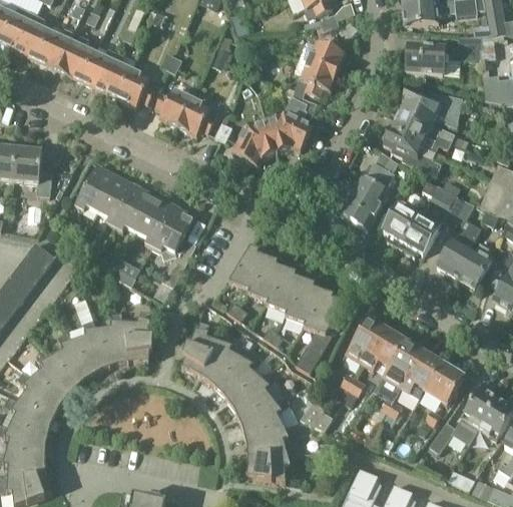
[(0,43),(1,44),(18,7),(4,0),(0,0),(0,43)]
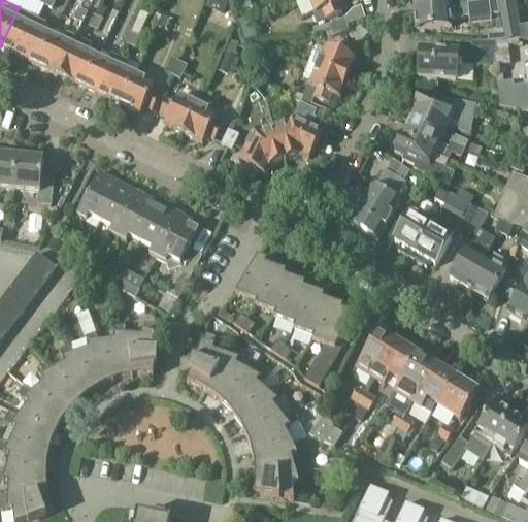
[(206,0),(205,3),(223,11),(228,0),(206,0)]
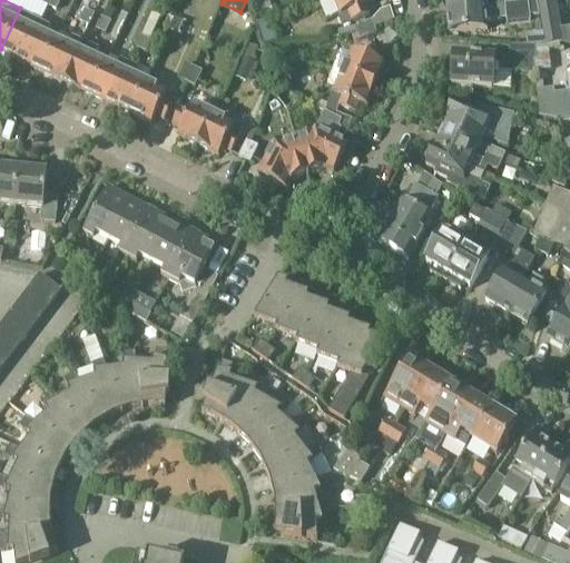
[(261,0),(264,12),(274,9),(271,0),(261,0)]
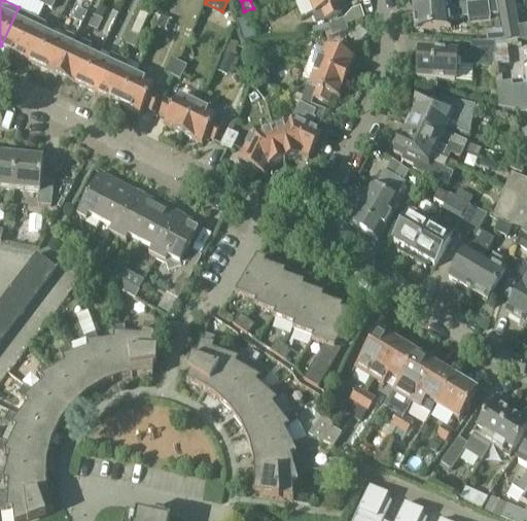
[(313,0),(316,7),(312,9),(316,19),(327,14),(342,8),(339,0),(313,0)]
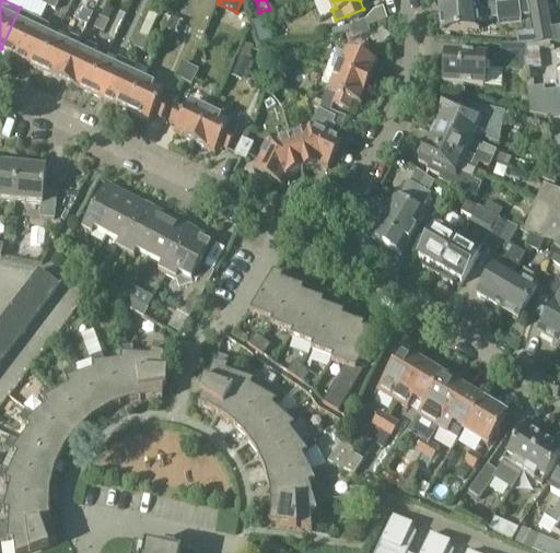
[(441,26),(442,28),(477,26),(476,18),(496,16),(496,20),(520,18),(518,14),(528,13),(526,0),(513,0),(505,0),(440,7),(440,13),(435,14),(436,26),(441,26)]
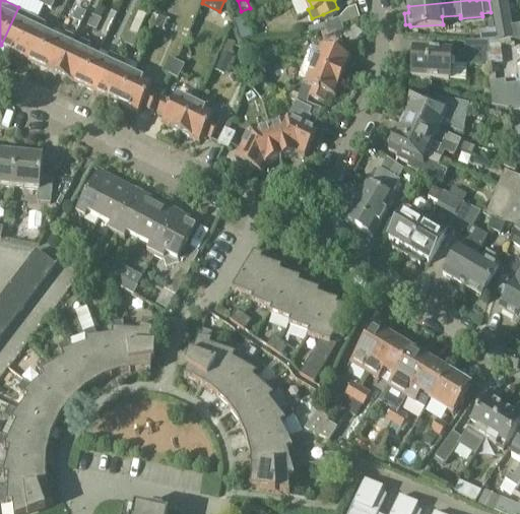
[(512,36),(506,0),(492,0),(498,38),(512,36)]
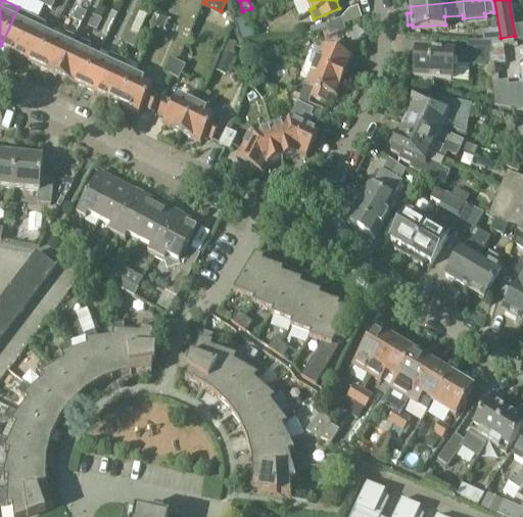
[(73,15),(82,19),(87,8),(78,4),(73,15)]
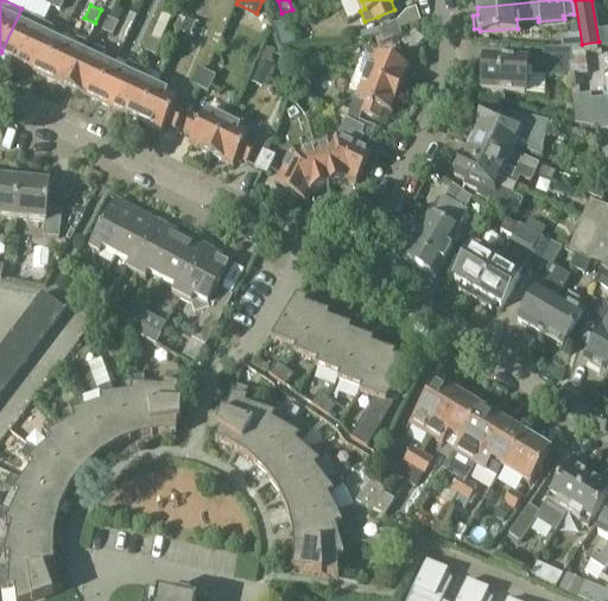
[(43,19),(21,8),(1,52),(23,62),(43,19)]
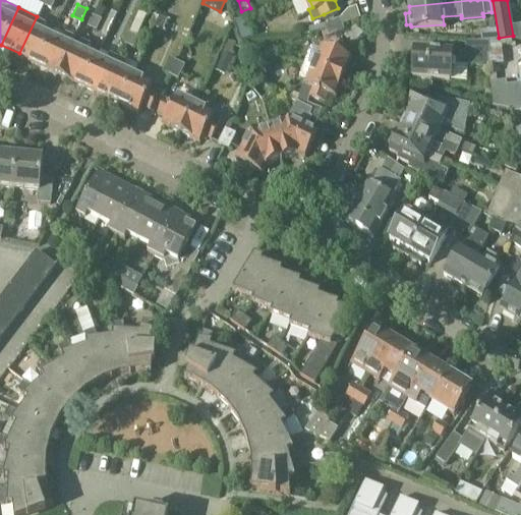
[(140,8),(135,18),(142,21),(147,11),(140,8)]
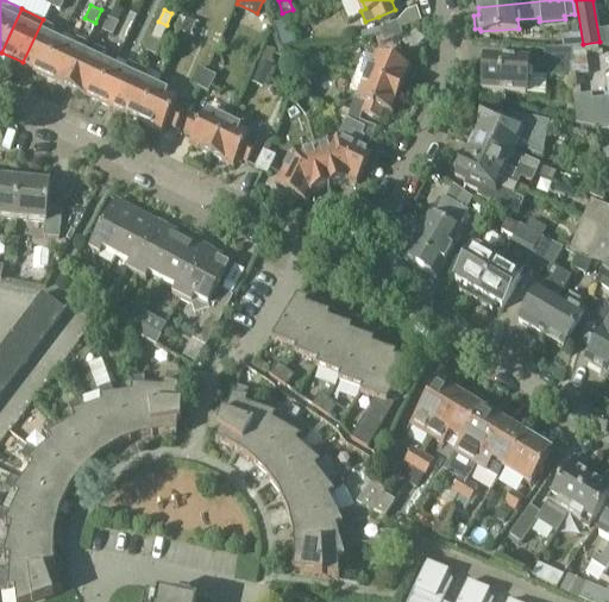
[(108,13),(102,26),(113,31),(119,18),(108,13)]
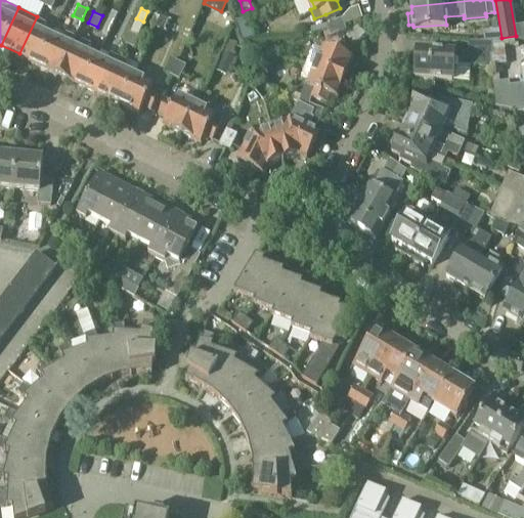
[(342,14),(335,17),(339,29),(347,26),(342,14)]
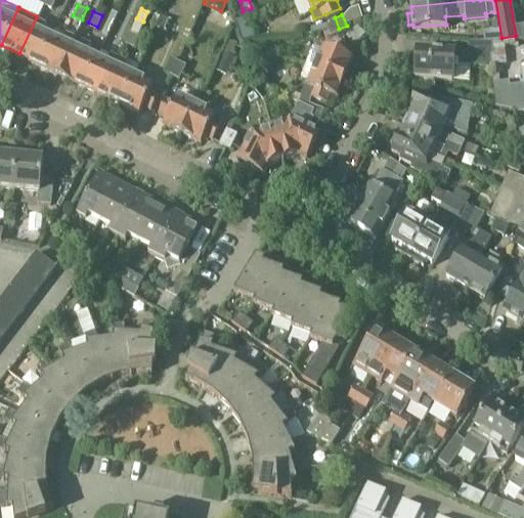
[(39,62),(51,34),(42,30),(46,20),(37,16),(19,53),(39,62)]
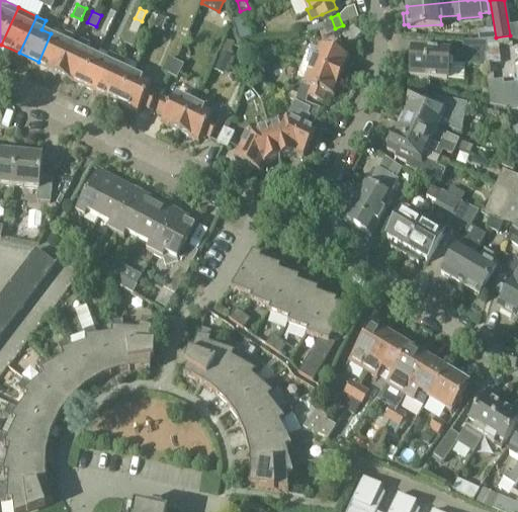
[(327,31),(335,28),(331,17),(323,20),(327,31)]
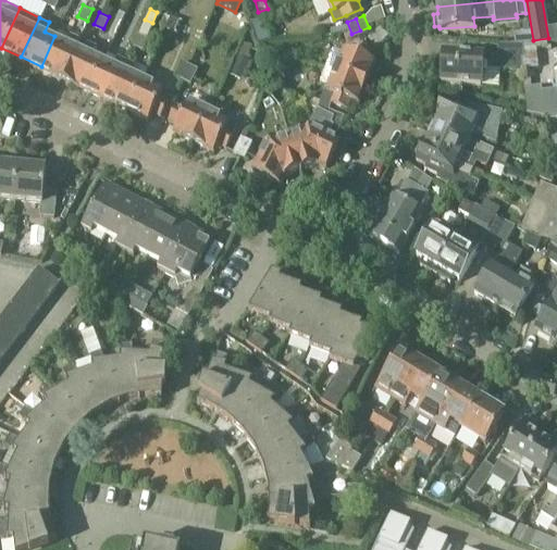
[(65,77),(78,47),(75,45),(79,36),(70,30),(65,40),(54,36),(41,66),(65,77)]
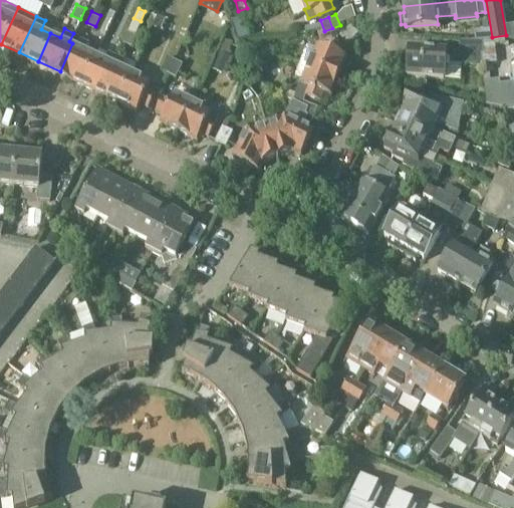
[(137,32),(136,32),(129,29),(123,39),(132,43),(137,32)]
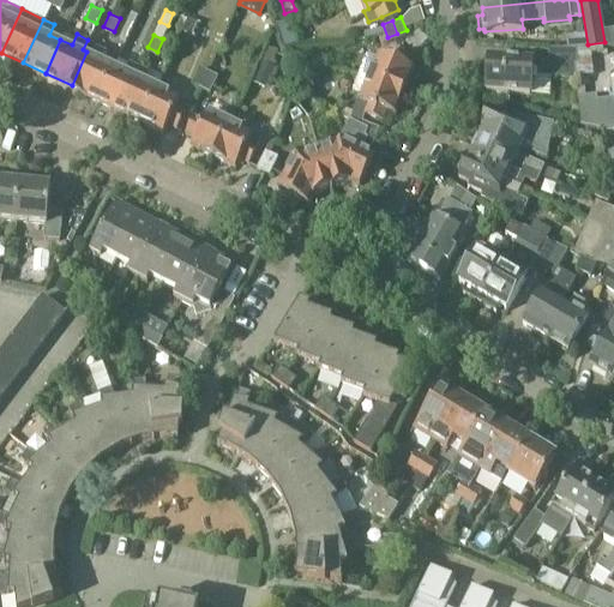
[(91,54),(86,52),(72,85),(98,97),(113,64),(102,59),(107,48),(96,43),(91,54)]
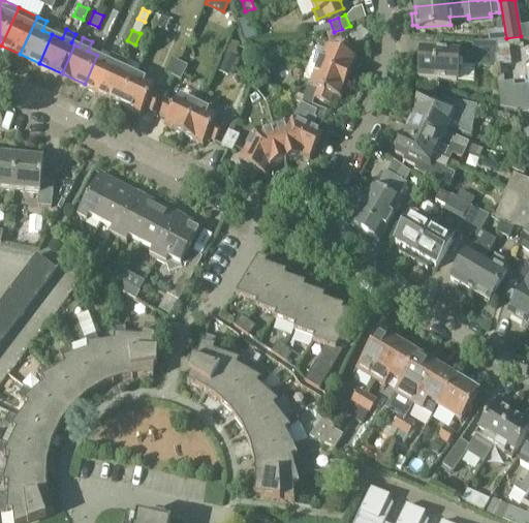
[(327,43),(318,63),(347,74),(355,55),(349,53),(352,43),(338,37),(334,47),(327,43)]
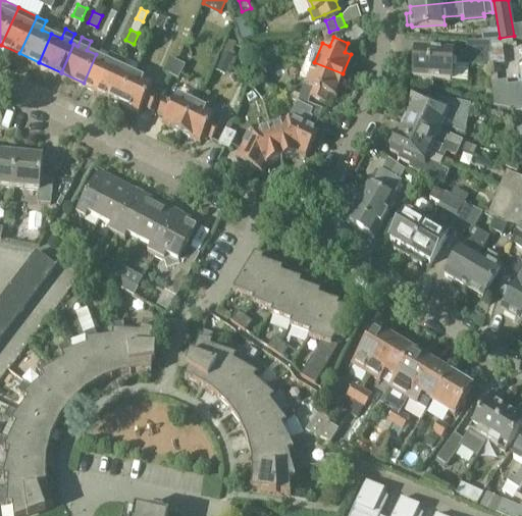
[(466,49),(453,48),(453,47),(414,44),(412,72),(451,75),(452,60),(490,60),(489,50),(491,50),(489,38),(466,37),(466,49)]
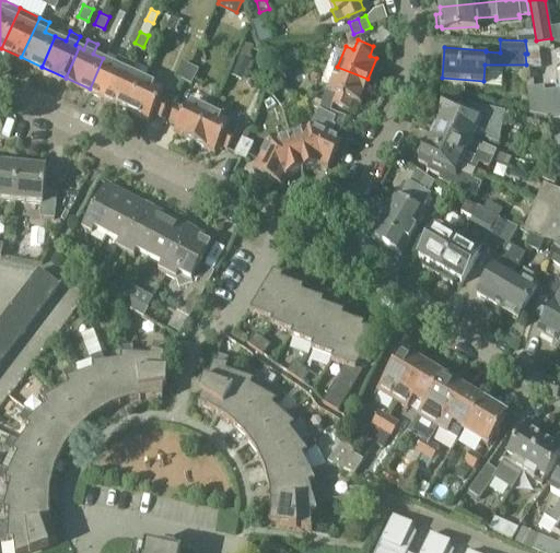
[(114,63),(103,58),(90,89),(109,97),(124,68),(128,58),(118,54),(114,63)]
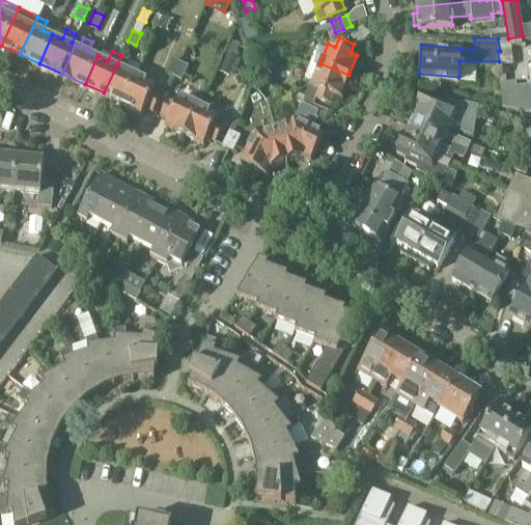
[(117,64),(104,92),(122,102),(136,73),(126,68),(131,59),(121,55),(117,64)]
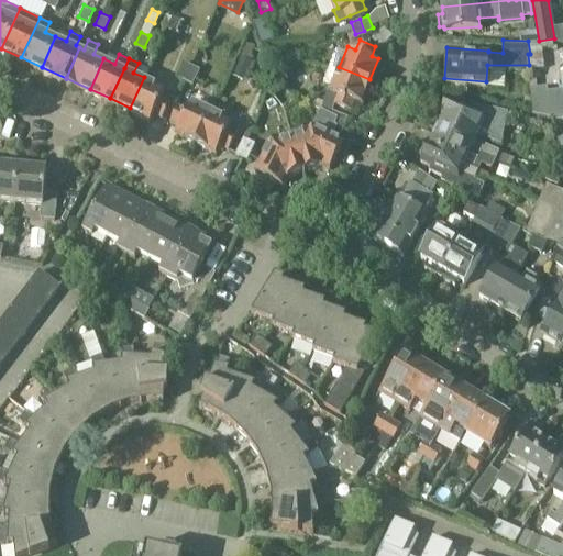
[(177,74),(185,77),(192,63),(184,58),(177,74)]
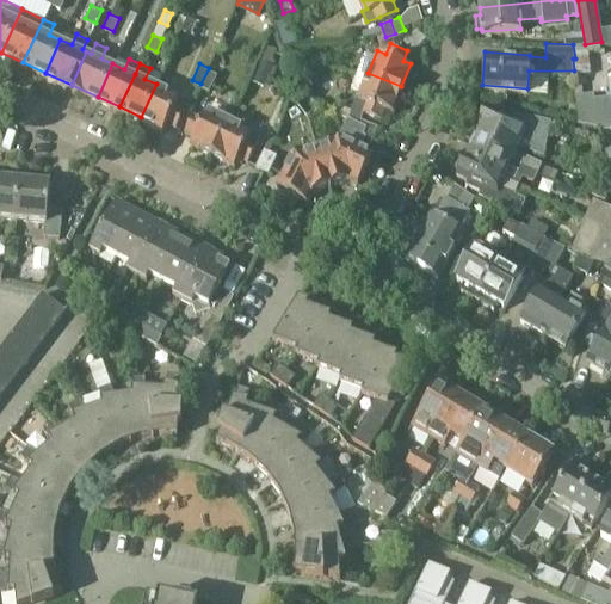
[(209,68),(201,84),(209,88),(217,72),(209,68)]
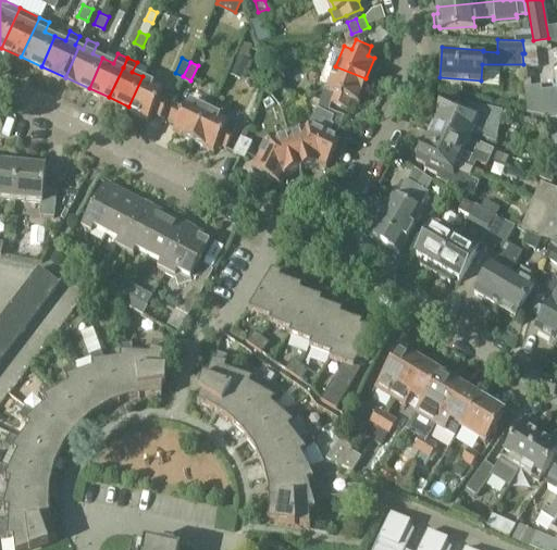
[(325,85),(317,104),(326,109),(327,107),(331,99),(346,105),(350,96),(357,99),(366,78),(335,66),(327,86),(325,85)]
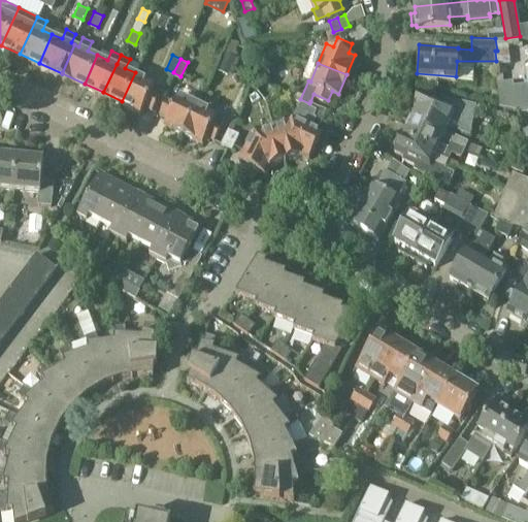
[(135,72),(122,101),(141,109),(144,103),(153,106),(160,92),(152,89),(155,82),(135,72)]
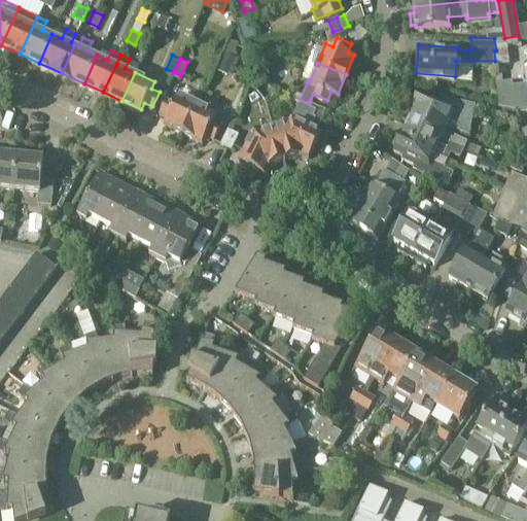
[(512,82),(513,82),(512,77),(497,79),(499,102),(515,105),(512,82)]
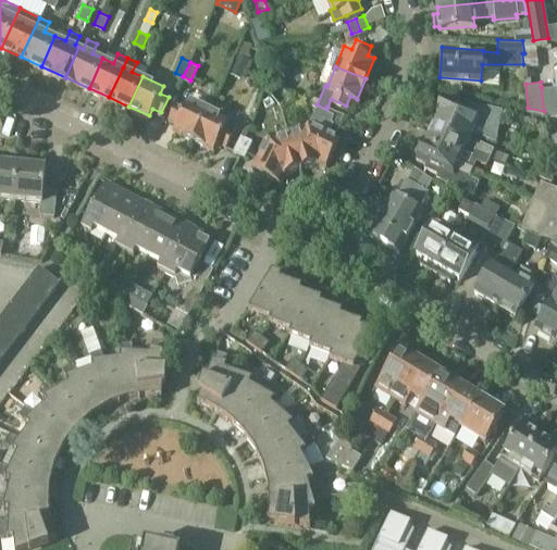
[(556,85),(542,87),(541,87),(544,111),(548,112),(556,110),(556,85)]
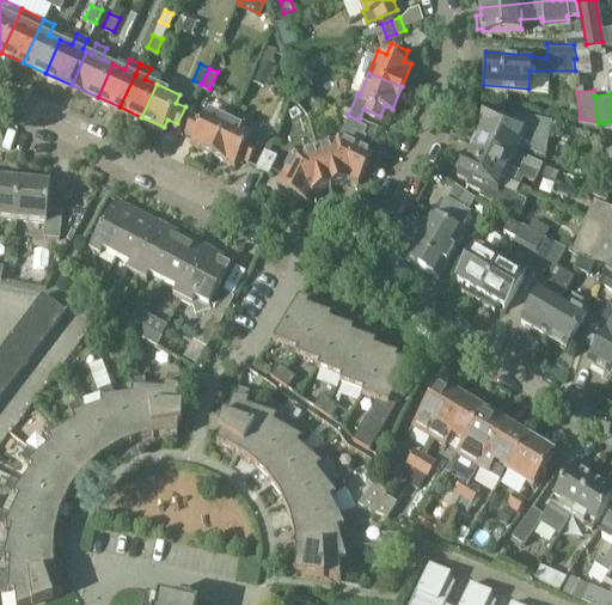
[(479,124),(520,142),(544,153),(551,117),(515,109),(514,112),(502,107),(500,112),(485,107),(484,109),(481,110),(477,117),(479,121),(478,123),(479,123),(479,124)]
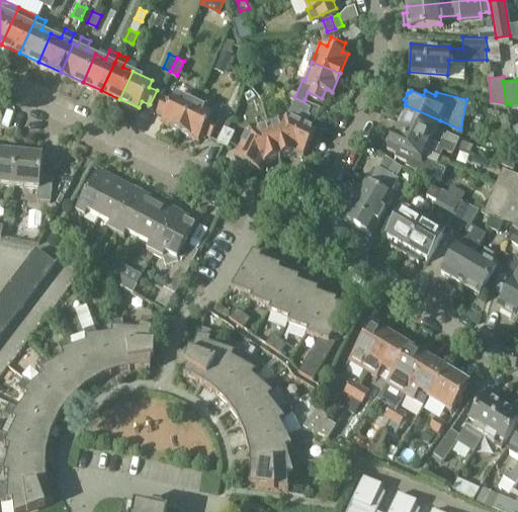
[(180,129),(193,101),(175,91),(172,98),(164,94),(157,108),(165,112),(162,119),(180,129)]
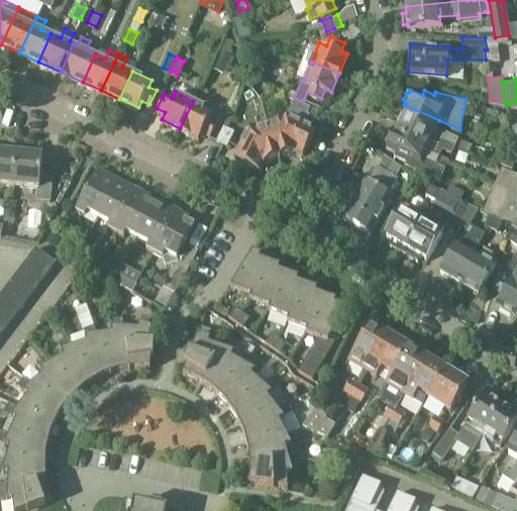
[(294,97),(287,113),(304,122),(309,112),(308,111),(307,111),(310,104),(303,101),(294,97)]
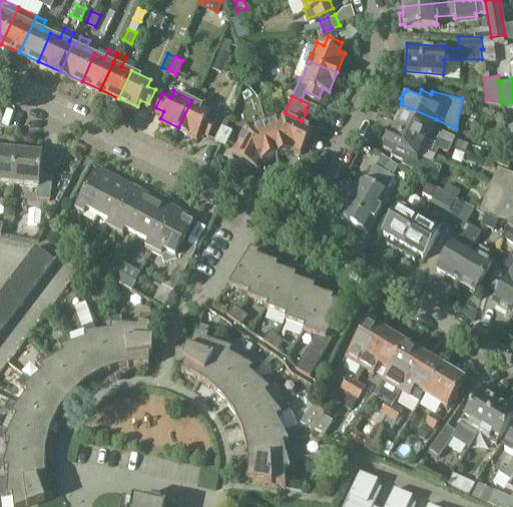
[(210,109),(191,100),(178,127),(196,136),(200,129),(208,133),(215,119),(207,115),(210,109)]
